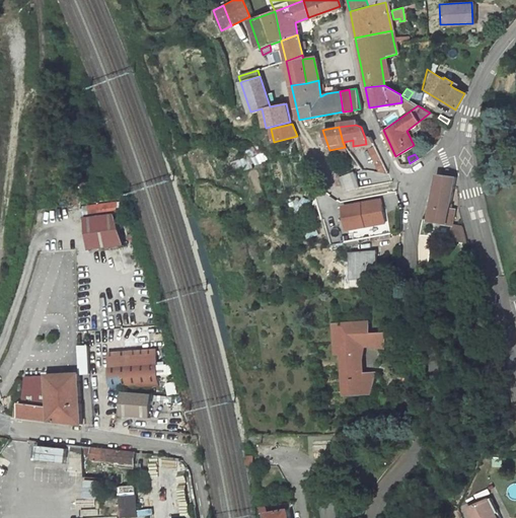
[(358,188),(352,171),(339,176),(344,190),(358,188)]
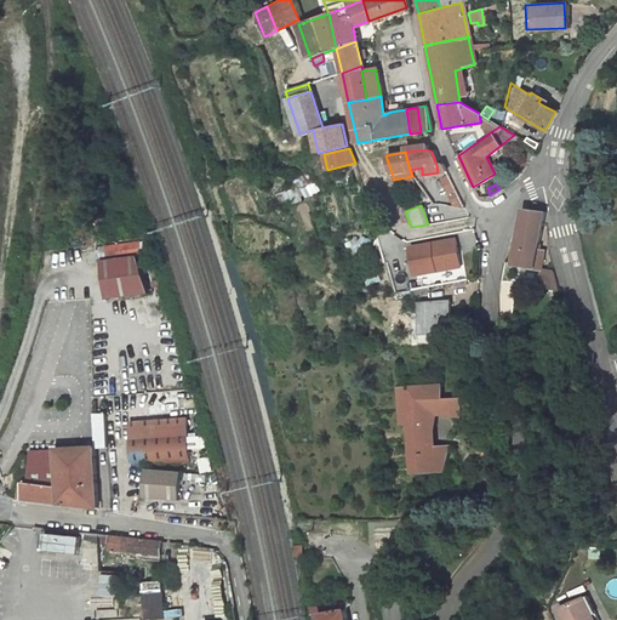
[(521,206),(512,263),(538,268),(542,250),(537,249),(544,210),(521,206)]
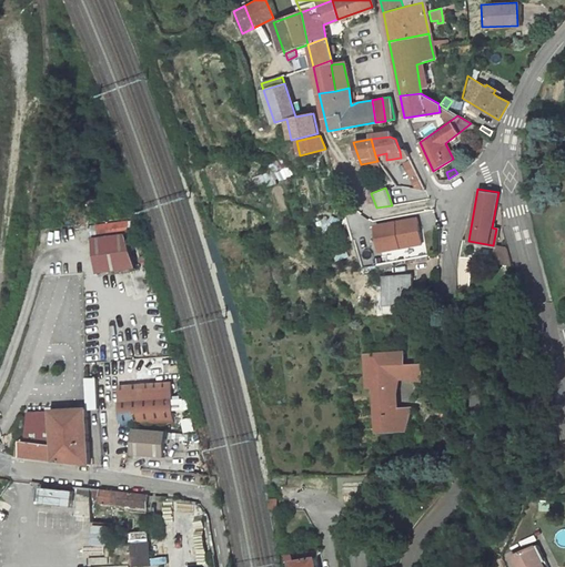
[(373,226),(377,252),(419,244),(414,219),(373,226)]
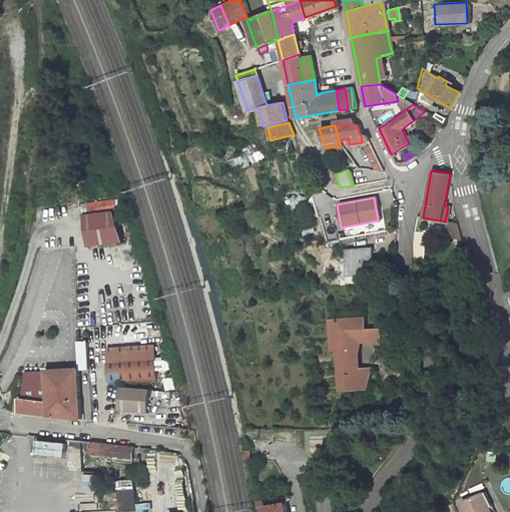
[(108,210),(78,214),(82,246),(118,242),(108,210)]
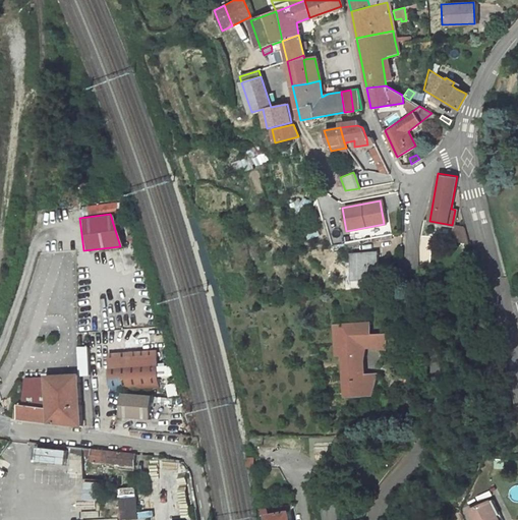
[(467,242),(464,227),(453,225),(451,239),(467,242)]
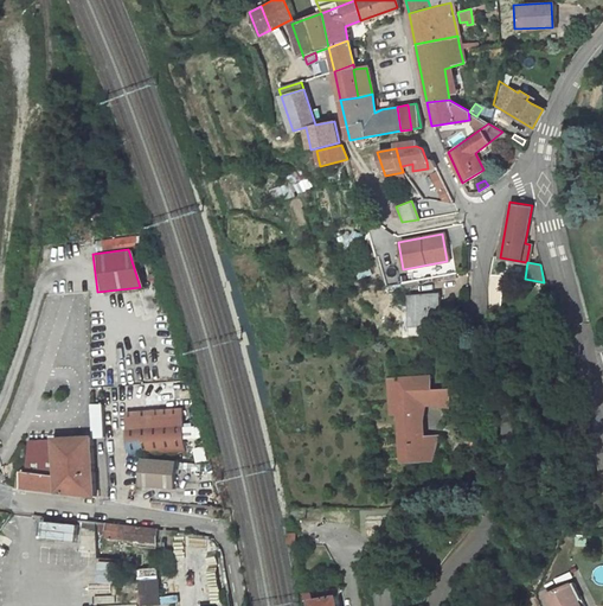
[(437,294),(409,295),(410,325),(444,324),(443,312),(438,312),(437,294)]
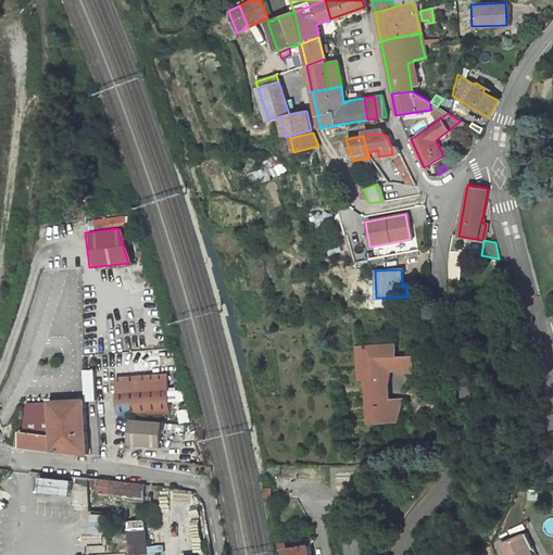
[(101,350),(101,337),(83,337),(84,350),(101,350)]
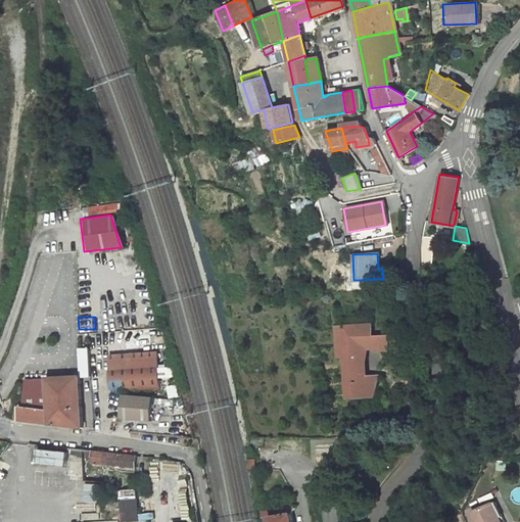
[(370,323),(334,326),(334,330),(335,336),(372,334),(370,323)]
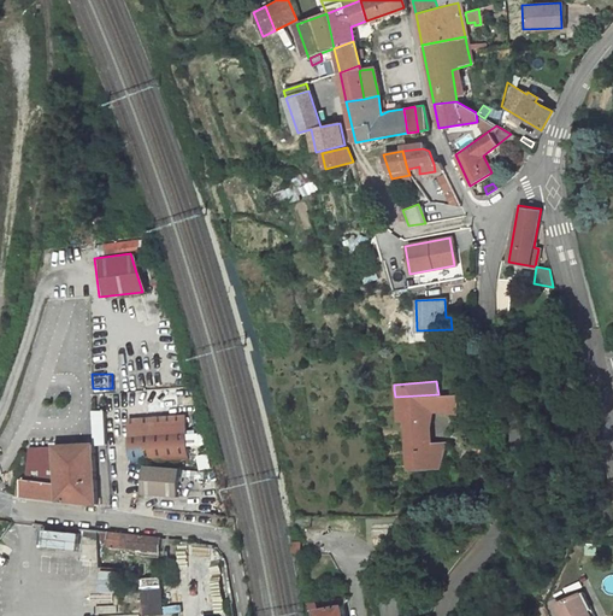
[(438,394),(395,397),(396,421),(400,421),(401,426),(405,426),(408,469),(429,469),(426,444),(423,414),(430,412),(431,406),(453,406),(453,411),(454,411),(457,394),(438,394)]
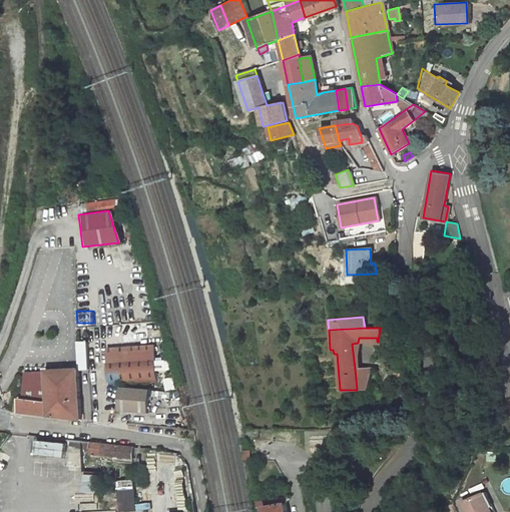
[(387,328),(380,328),(378,342),(385,342),(387,328)]
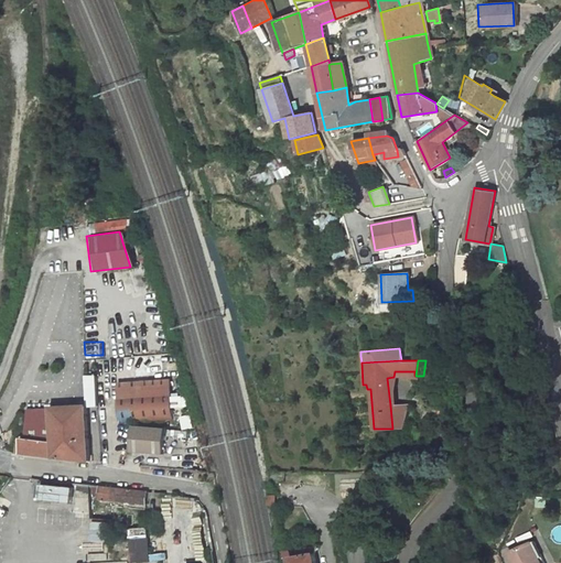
[(82,374),(83,401),(96,401),(95,372),(82,374)]
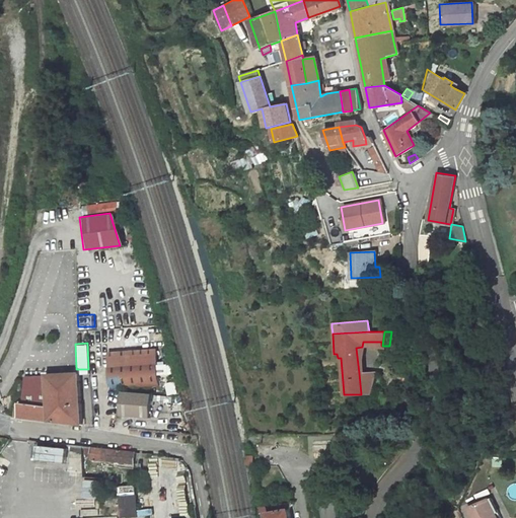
[(105,352),(111,388),(159,383),(154,347),(132,349),(126,350),(105,352)]
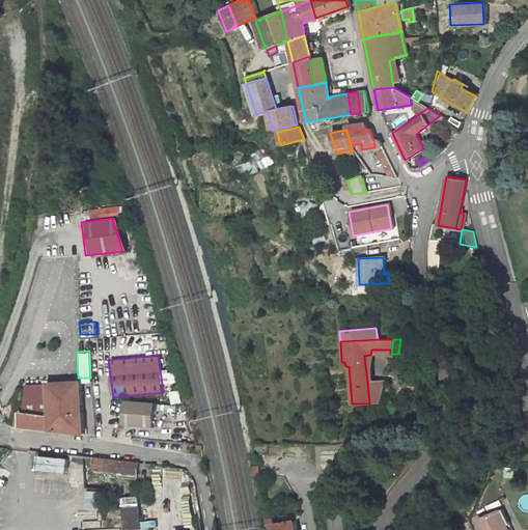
[(84,433),(81,381),(48,382),(48,384),(25,384),(22,411),(19,411),(19,413),(14,413),(12,424),(84,433)]
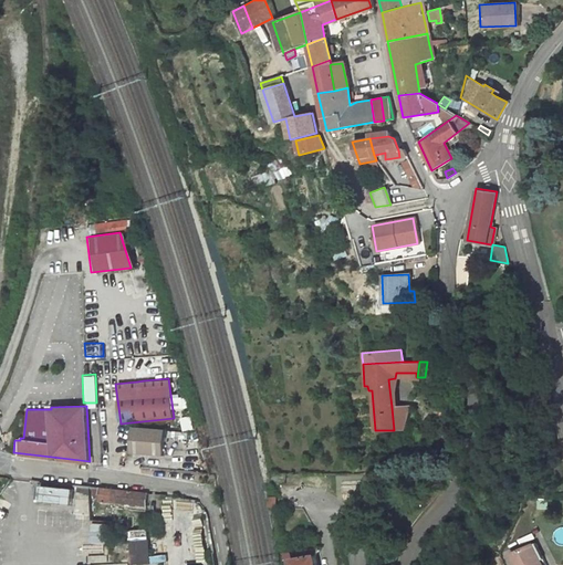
[(406,418),(408,406),(392,407),(394,430),(400,429),(406,418)]
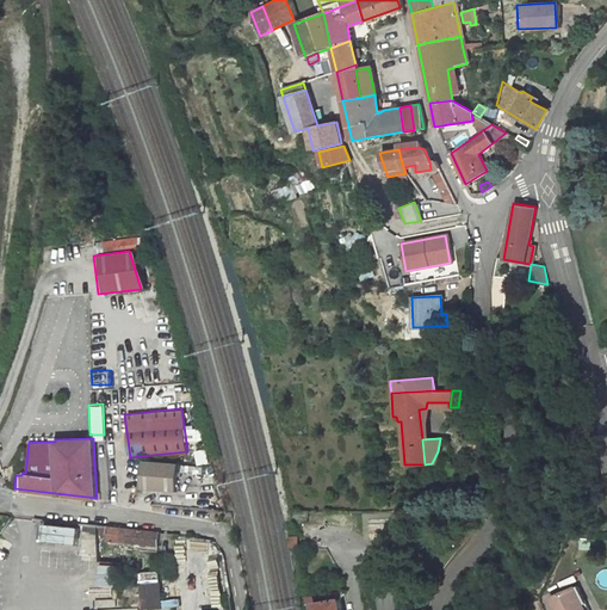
[(179,463),(143,460),(141,487),(177,491),(179,463)]
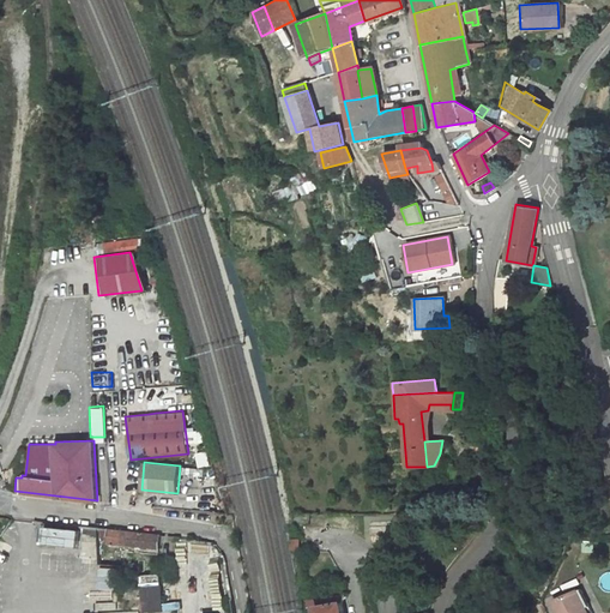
[(461,468),(450,464),(445,484),(458,486),(461,468)]
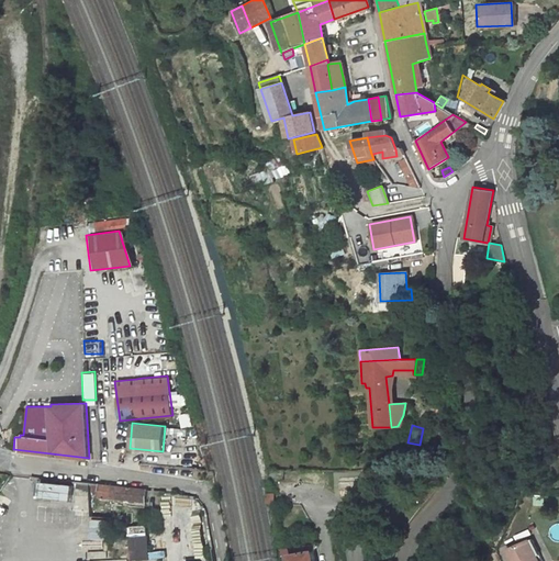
[(70,501),(71,484),(38,481),(37,497),(70,501)]
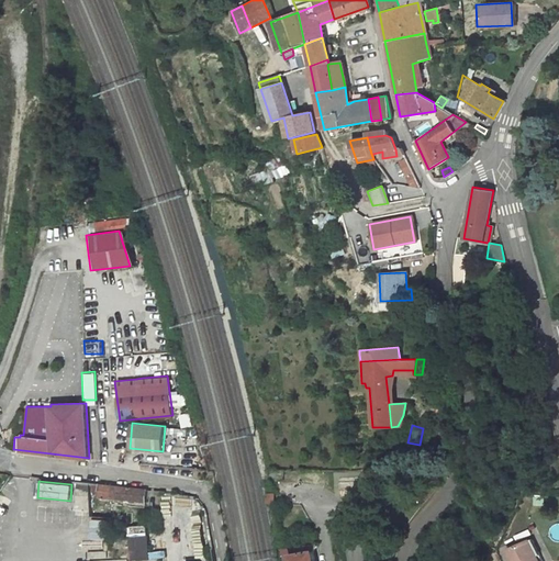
[(97,492),(97,496),(142,501),(143,487),(90,482),(90,491),(97,492)]
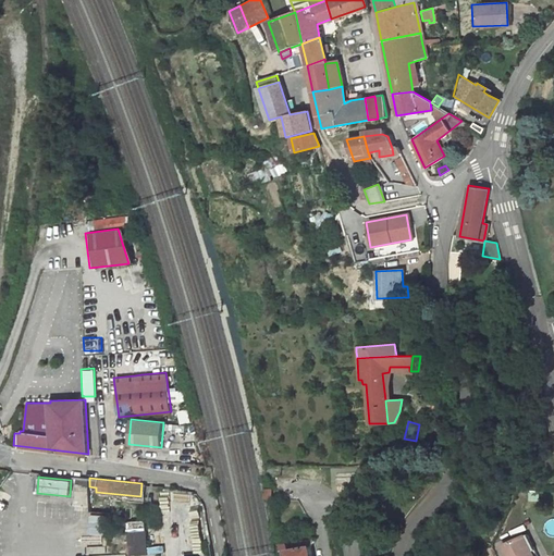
[(194,487),(158,484),(160,521),(172,520),(171,511),(179,510),(180,520),(184,548),(210,544),(204,503),(194,487)]
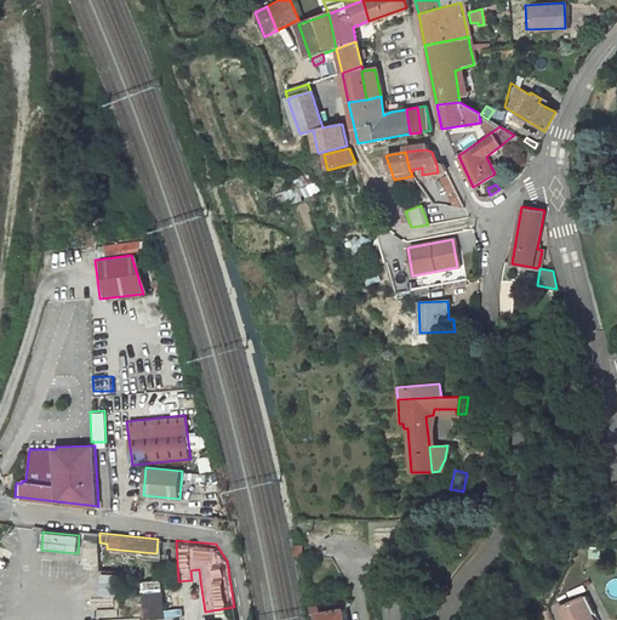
[(190,570),(192,580),(200,580),(199,569),(190,570)]
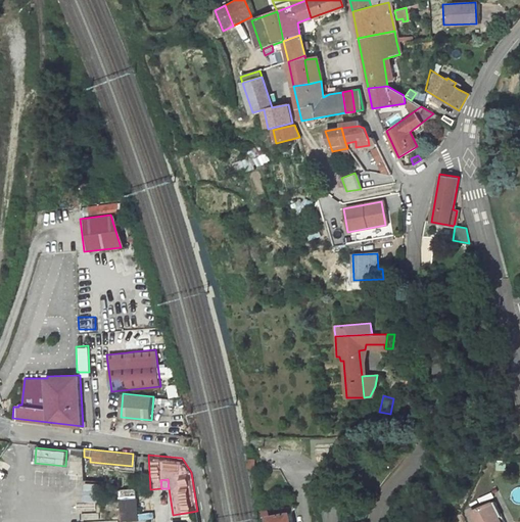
[(82,482),(81,501),(97,502),(97,482),(82,482)]
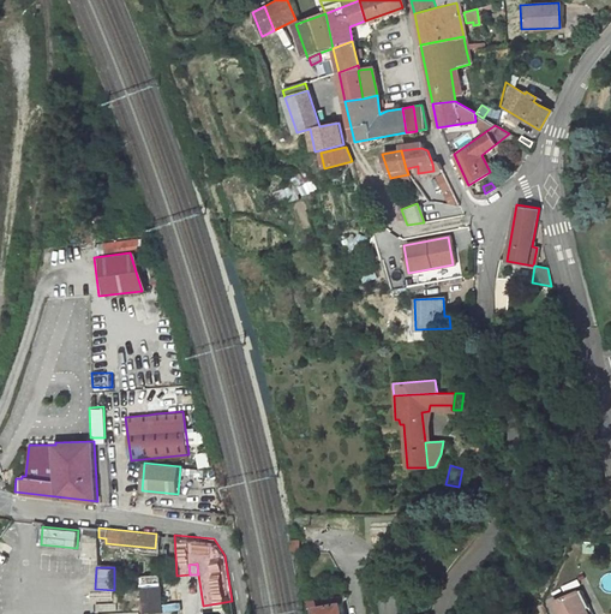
[(157,574),(137,577),(138,586),(124,588),(119,589),(120,613),(150,613),(150,612),(161,610),(157,574)]
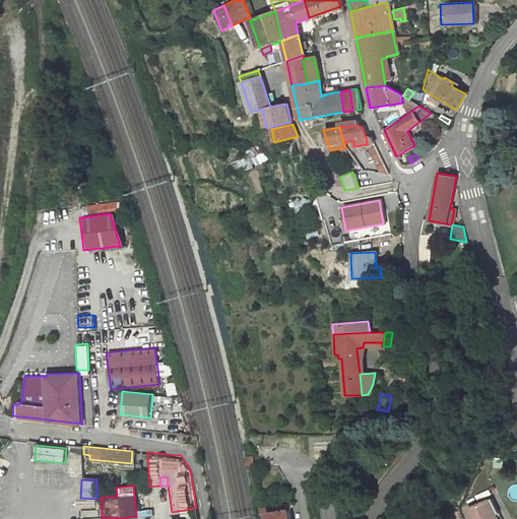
[(104,488),(105,497),(117,496),(116,488),(104,488)]
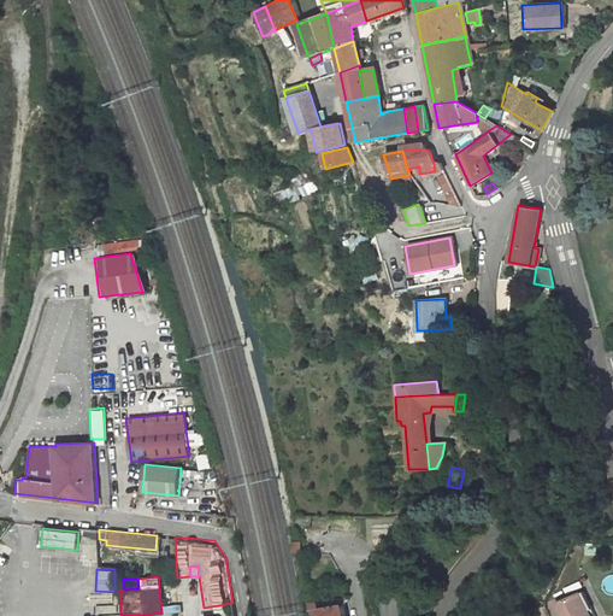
[(573,596),(582,614),(585,611),(589,610),(581,592),(573,596)]
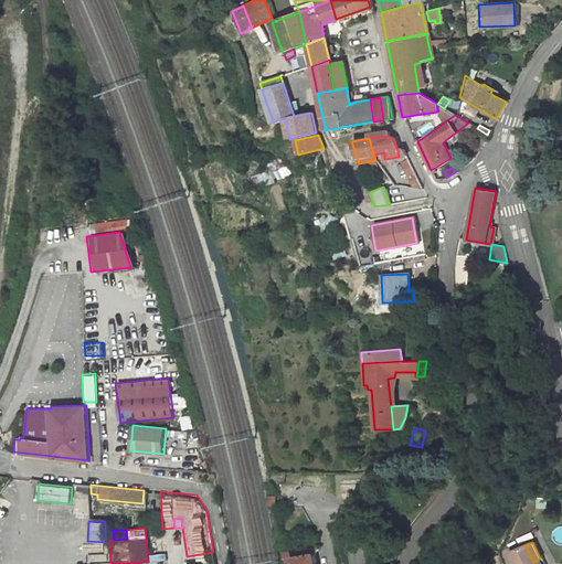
[(104,563),(103,545),(87,547),(88,563),(104,563)]
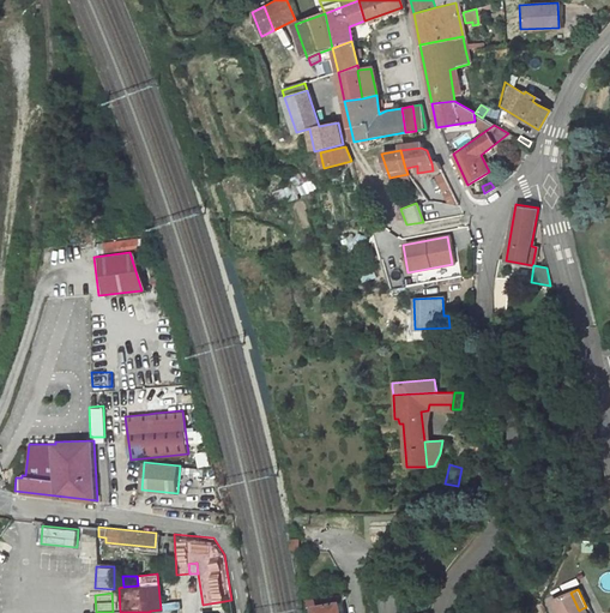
[(584,612),(583,608),(579,611),(571,593),(551,601),(556,612),(584,612)]
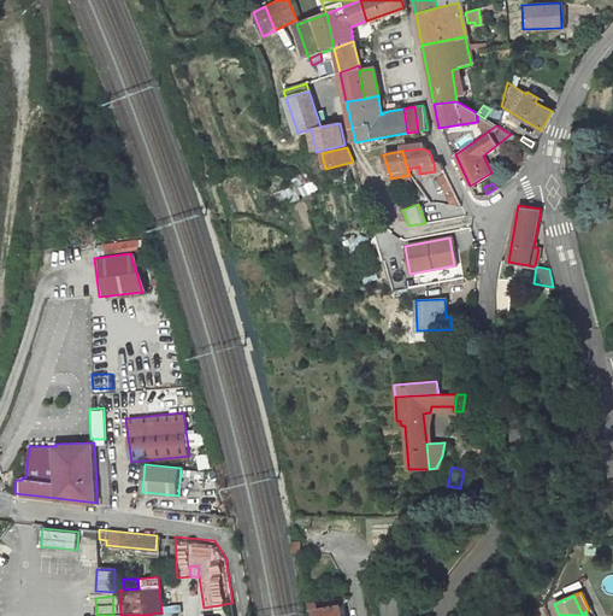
[(314,610),(316,615),(343,615),(342,604),(346,597),(326,598),(328,606),(314,610)]
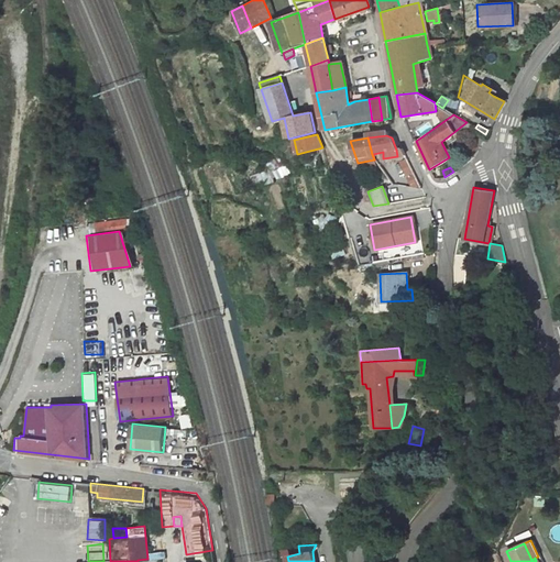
[(186,554),(187,561),(195,561),(215,560),(212,550),(186,554)]
